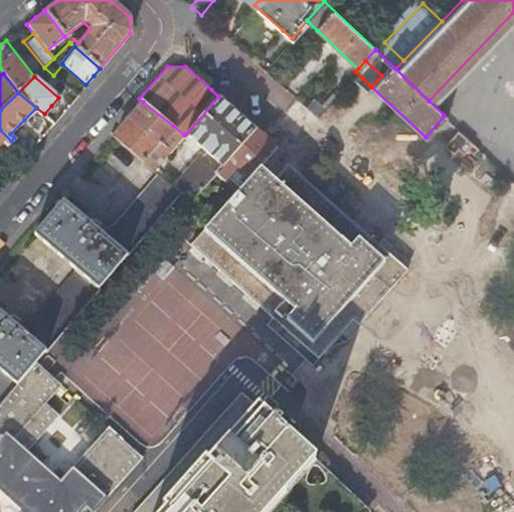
[(221,164),(253,128),(235,112),(218,97),(186,134),(221,164)]
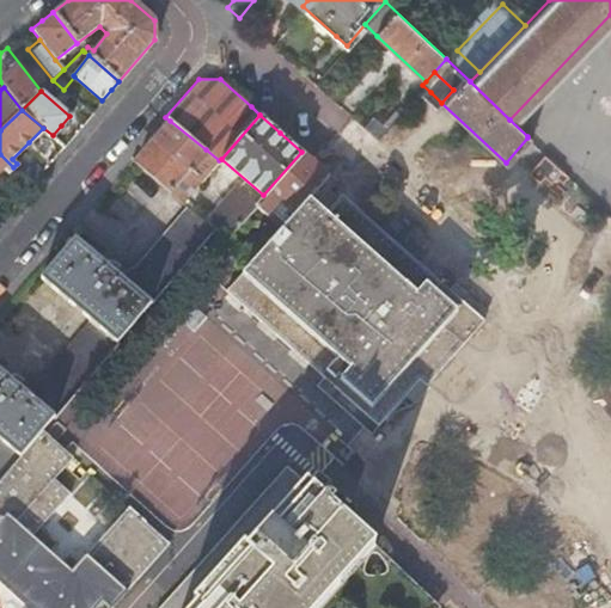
[(153,141),(201,183),(209,172),(196,161),(206,149),(170,121),(158,135),(153,141)]
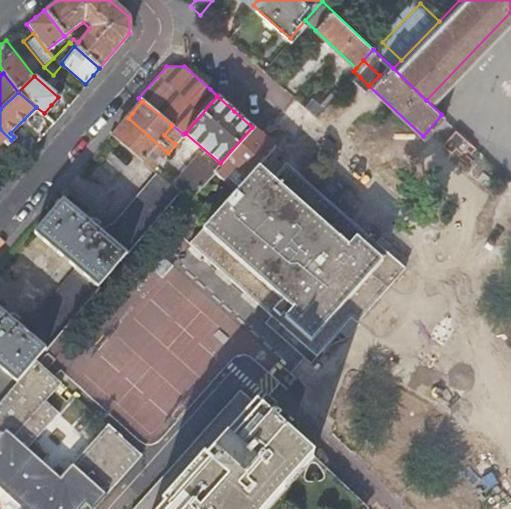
[(114,135),(154,168),(168,153),(128,118),(123,124),(114,135)]
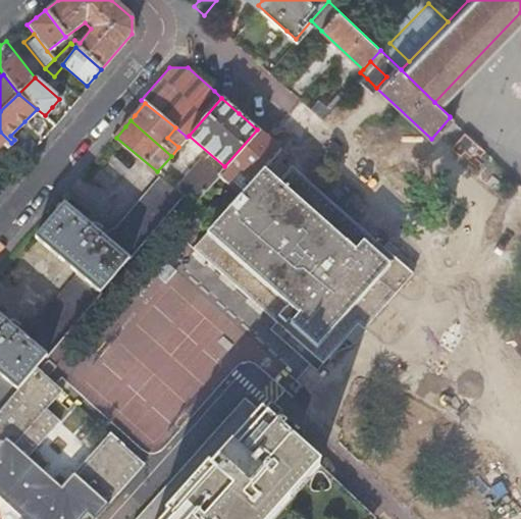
[(475,143),(461,128),(447,146),(457,154),(461,149),(466,153),(475,143)]
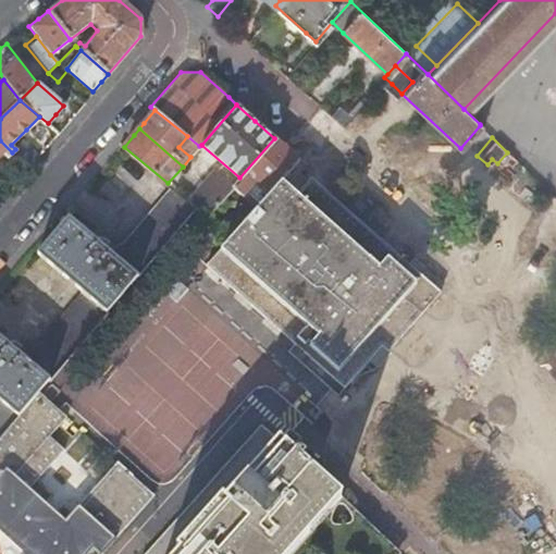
[(239,177),(232,186),(243,195),(247,189),(260,200),(279,179),(297,158),(282,145),(274,138),(239,177)]
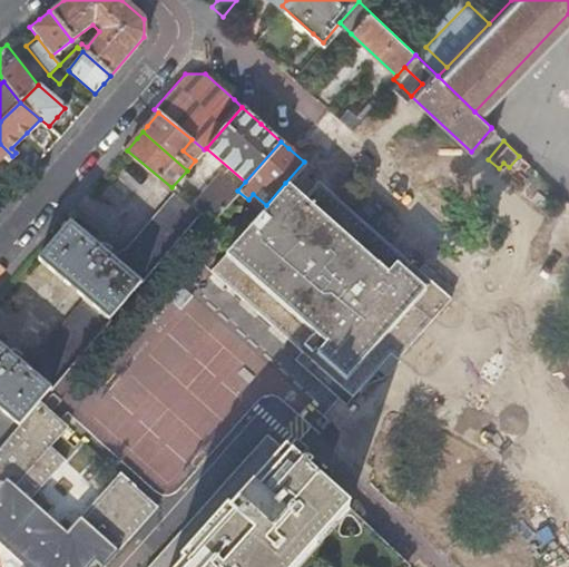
[(0,158),(2,156),(7,162),(12,156),(0,144),(0,158)]
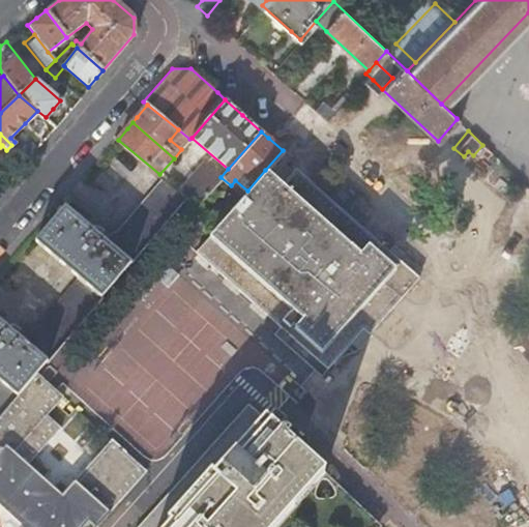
[(11,145),(26,160),(36,148),(21,136),(15,142),(11,145)]
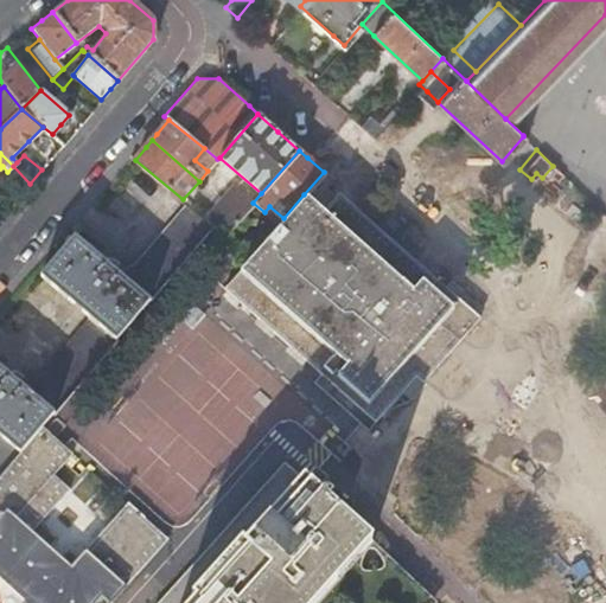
[(553,166),(542,178),(543,179),(549,173),(556,179),(561,173),(553,166)]
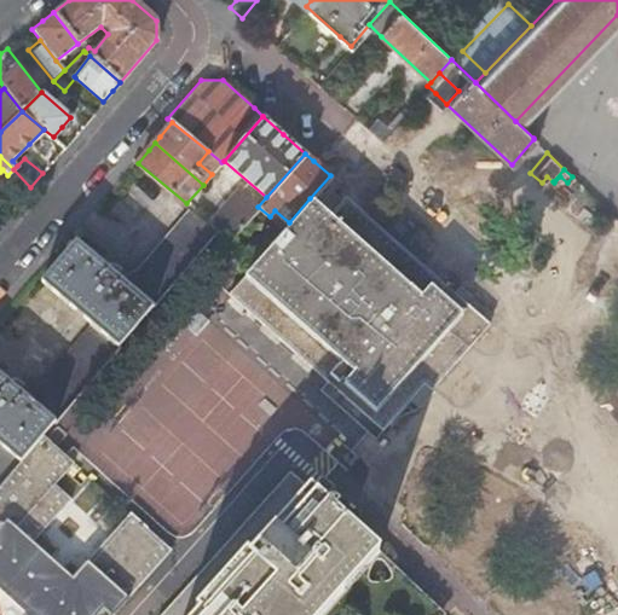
[(208,222),(217,228),(229,239),(258,207),(238,189),(208,222)]
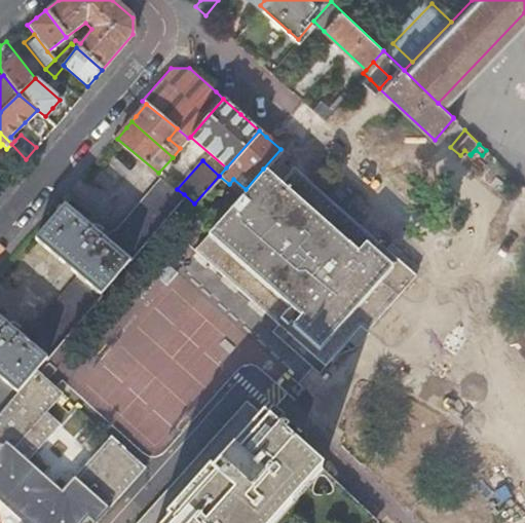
[(346,340),(359,325),(366,331),(414,275),(291,166),(277,181),(263,169),(246,189),(193,248),(323,366),(346,340)]
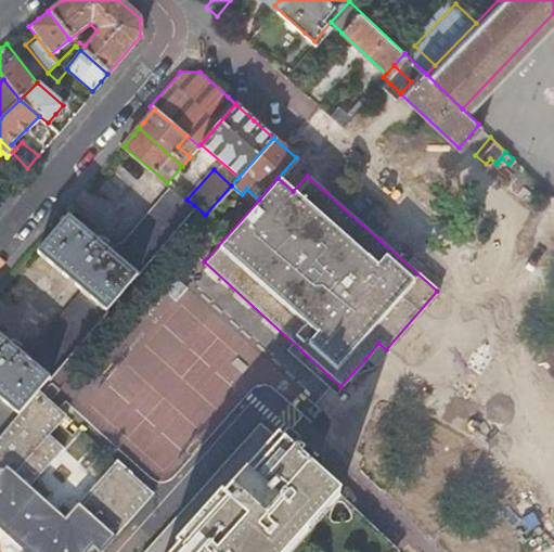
[(0,433),(38,389),(38,388),(46,380),(194,205),(187,200),(170,185),(121,243),(112,246),(108,251),(88,233),(66,215),(36,251),(81,290),(36,343),(24,349),(22,352),(0,335),(0,433)]
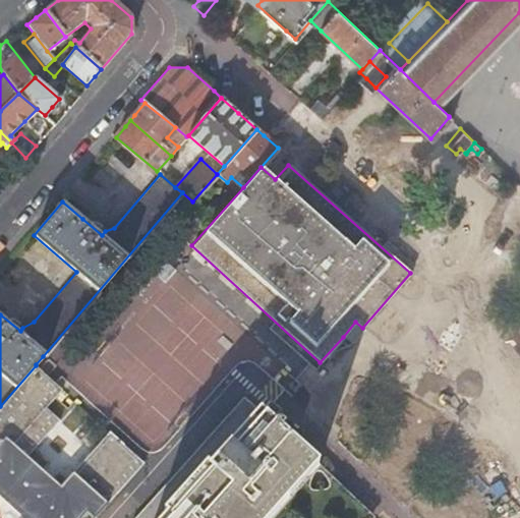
[(355,322),(343,337),(350,343),(354,338),(363,328),(362,328),(355,322)]
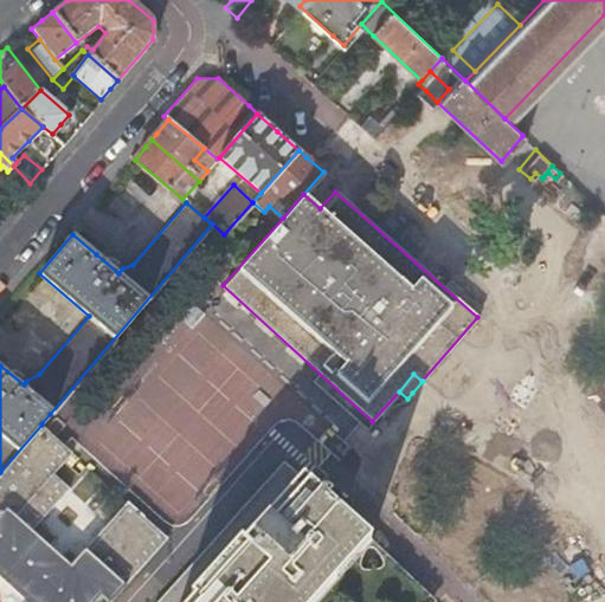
[(42,424),(42,425),(72,452),(72,451),(42,424)]
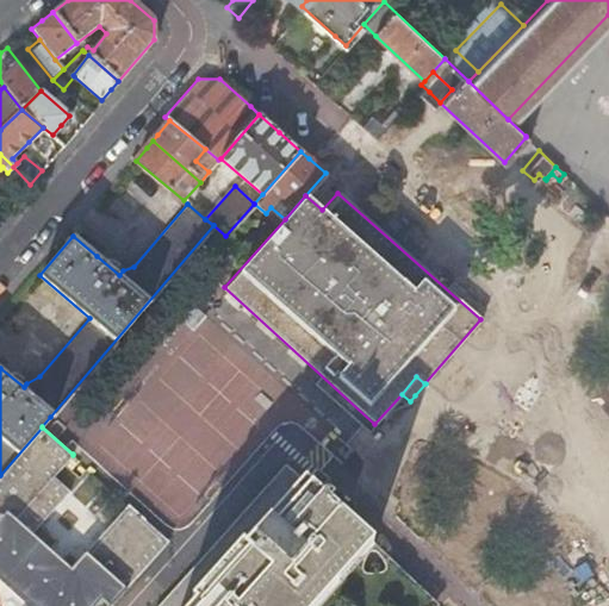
[(0,569),(2,568),(44,605),(95,605),(107,594),(116,601),(171,541),(129,505),(75,566),(35,532),(73,488),(55,475),(73,455),(42,428),(0,475),(0,569)]
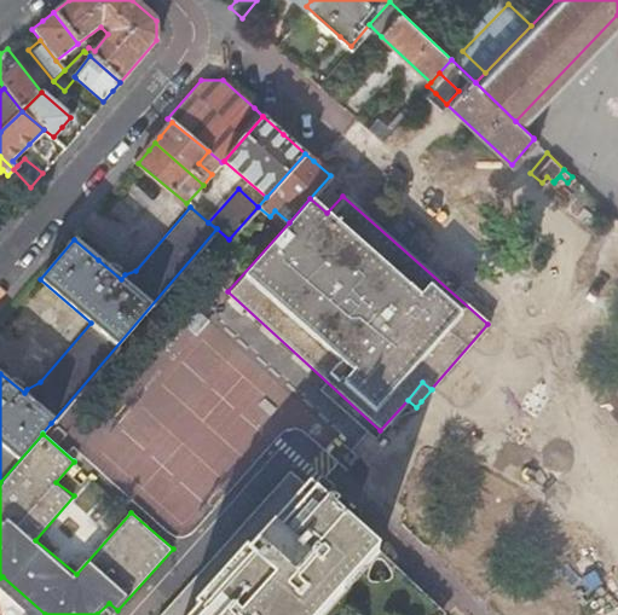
[(307,487),(250,551),(247,547),(196,604),(200,608),(192,614),(319,614),(377,551),(345,521),(331,510),(336,504),(329,498),(324,503),(307,487)]
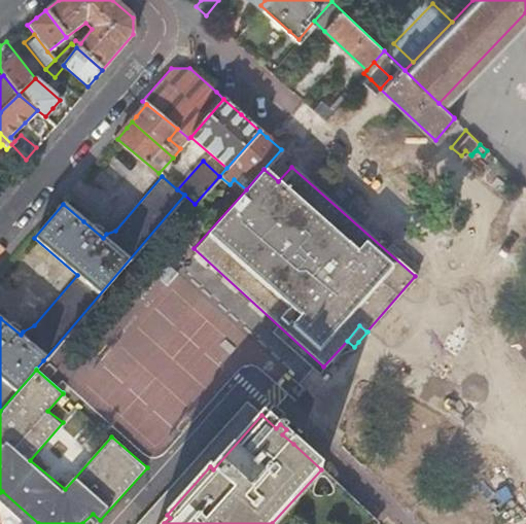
[(111,437),(147,467),(149,465),(113,434),(111,437)]
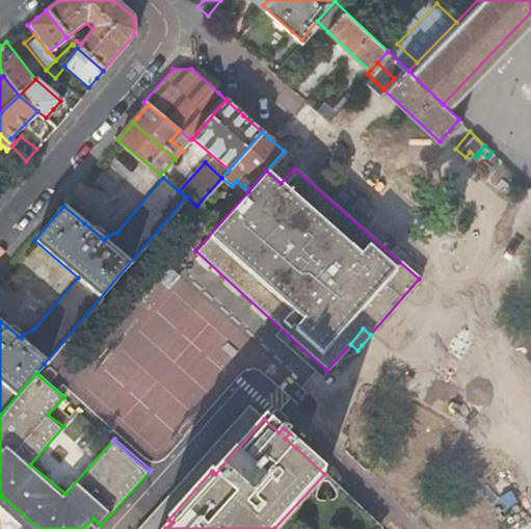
[(374,528),(377,526),(355,503),(336,524),(340,528),(374,528)]
